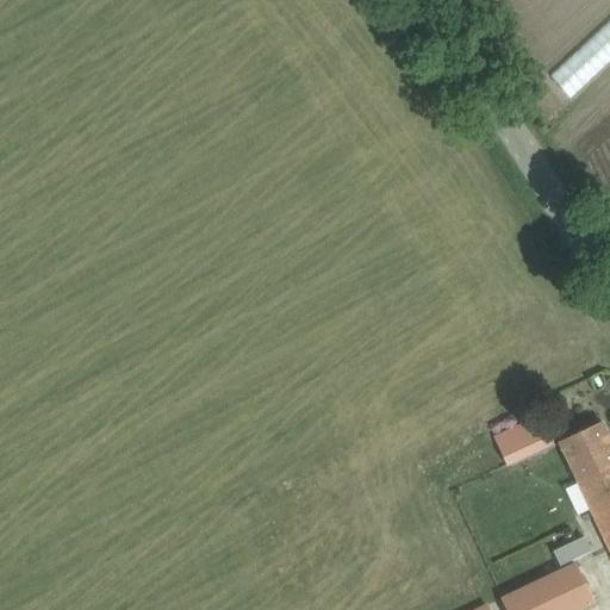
[(495,435),(509,466),(554,446),(540,415),(495,435)]
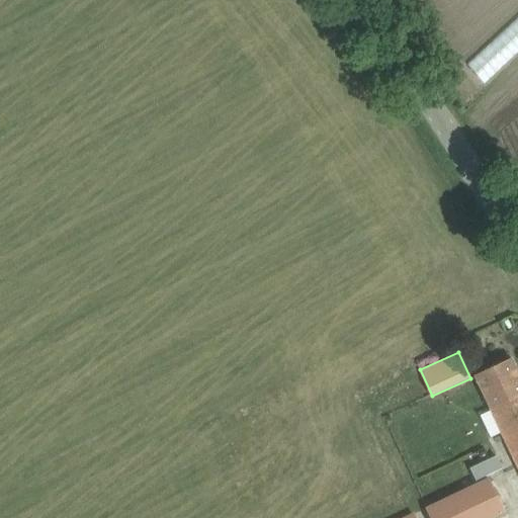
[(517,371),(512,359),(476,376),(504,437),(517,430),(517,371)]
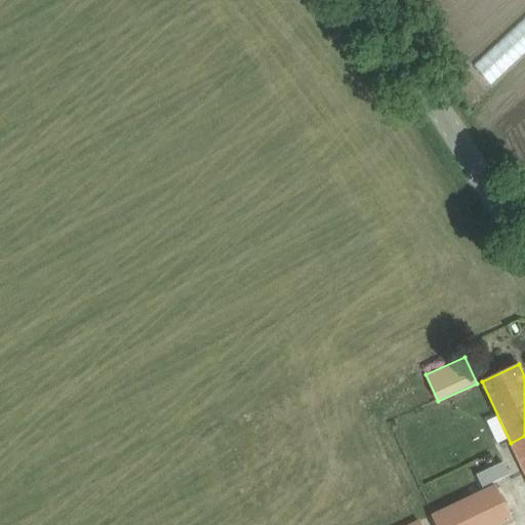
[(524,436),(511,443),(524,473),(524,436)]
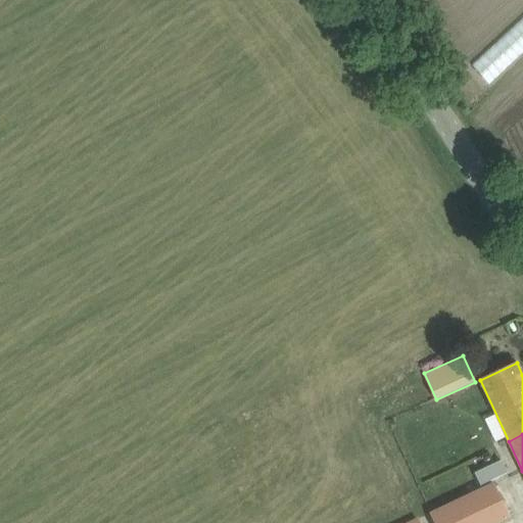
[(488,467),(493,478),(507,472),(501,461),(488,467)]
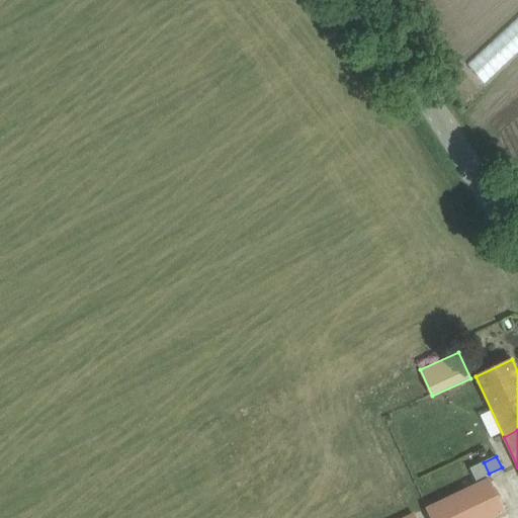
[(488,480),(425,510),(428,517),(497,517),(505,514),(504,512),(500,505),(488,480)]
